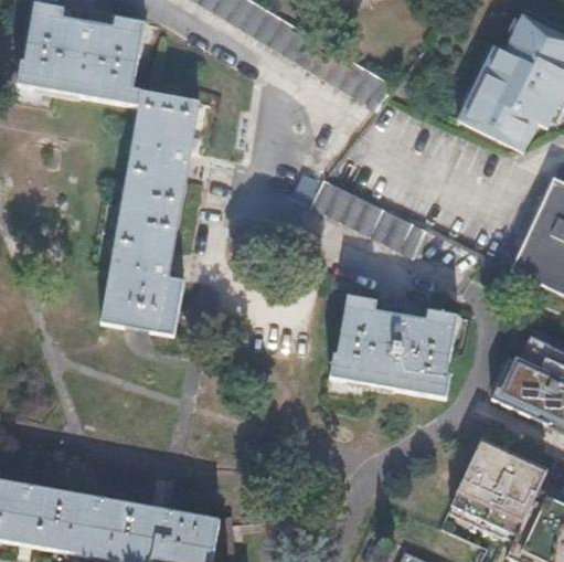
[(391,84),(253,0),(193,0),(372,109),(383,94),(391,84)]
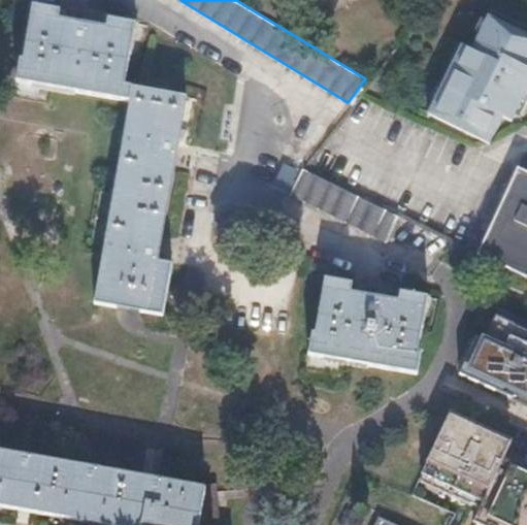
[(60,8),(29,2),(20,58),(15,57),(11,79),(128,100),(131,86),(128,85),(125,85),(136,22),(105,17),(104,26),(59,18),(60,8)]
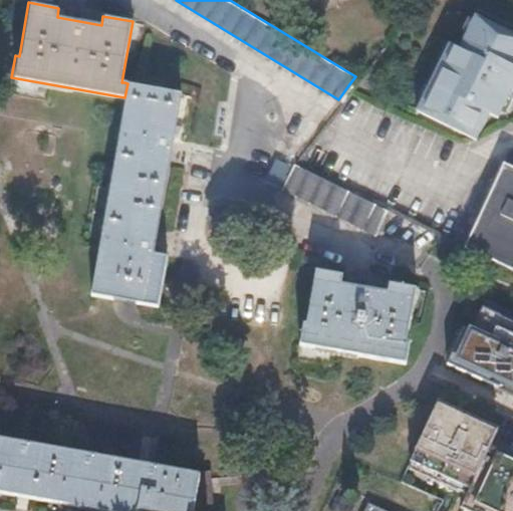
[(512,25),(474,7),(455,45),(445,40),(414,106),(470,133),(481,108),(492,113),(510,73),(512,68),(512,25)]
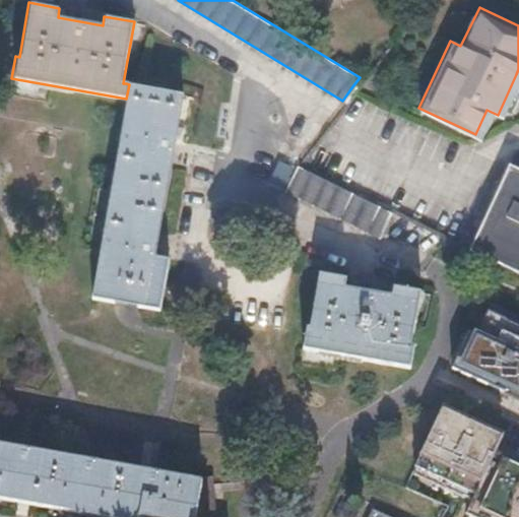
[(179,125),(185,93),(129,84),(126,99),(92,296),(164,308),(170,272),(172,258),(156,255),(158,240),(175,147),(179,125)]
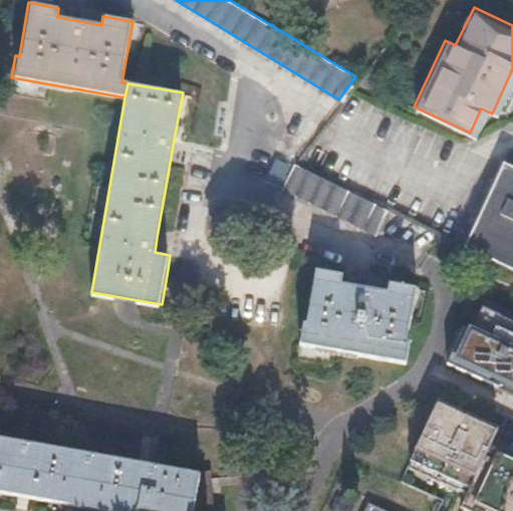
[(512,164),(503,160),(464,243),(512,267),(512,164)]
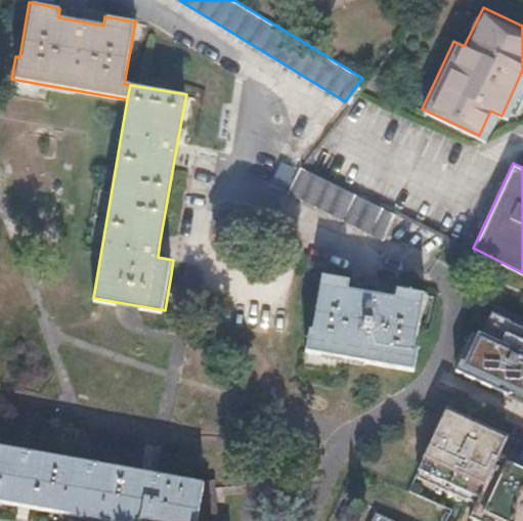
[(395,210),(299,165),(287,189),(383,237),(395,210)]
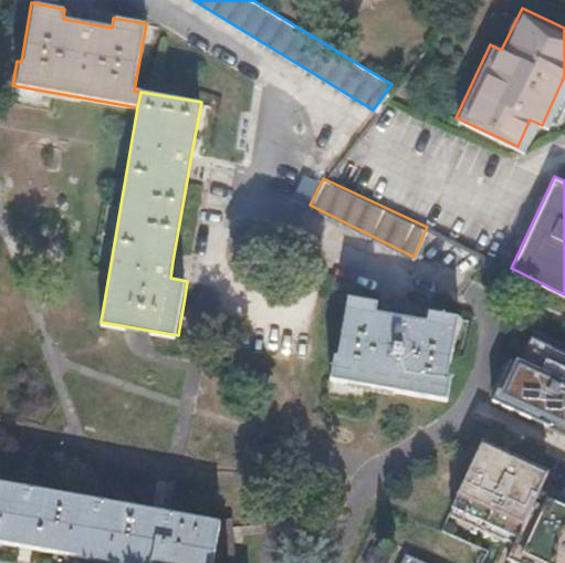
[(379,300),(347,294),(337,355),(332,355),(328,378),(448,397),(451,374),(448,374),(458,313),(428,308),(429,303),(408,298),(404,319),(388,316),(377,314),(379,300)]
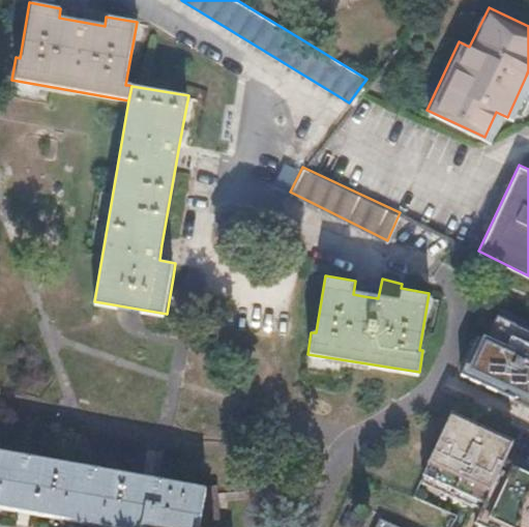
[(528,319),(499,304),(483,338),(476,333),(460,371),(513,397),(517,388),(528,393),(528,319)]
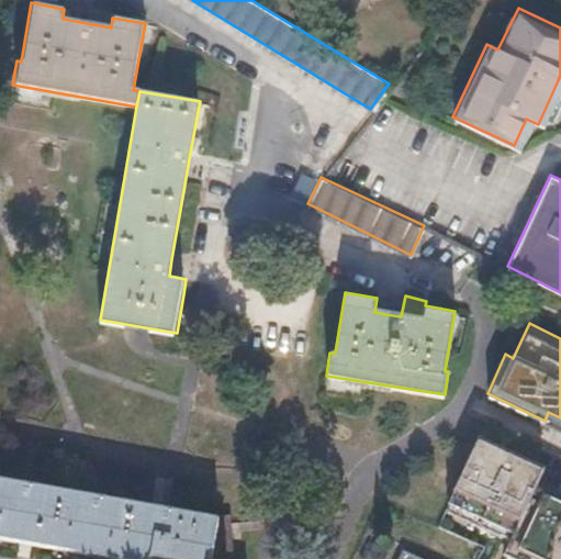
[(560,488),(537,477),(541,467),(478,439),(450,501),(512,529),(502,550),(520,558),(560,558),(560,488)]
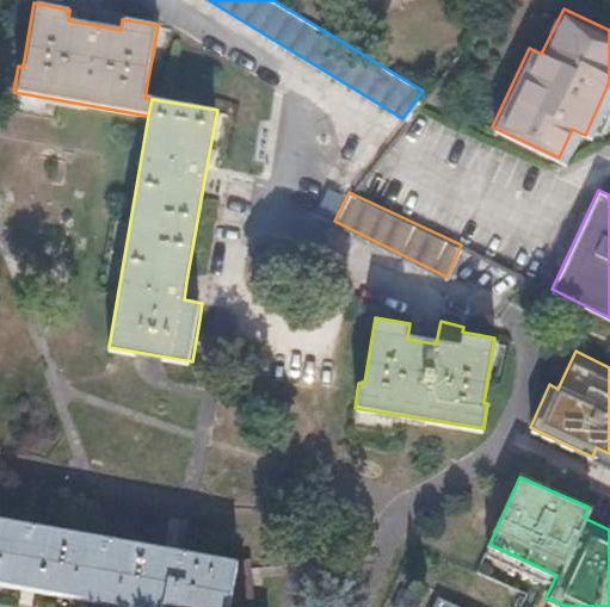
[(0,586),(11,588),(34,592),(74,600),(102,605),(114,606),(229,606),(238,564),(172,552),(116,543),(44,530),(0,521),(0,586)]
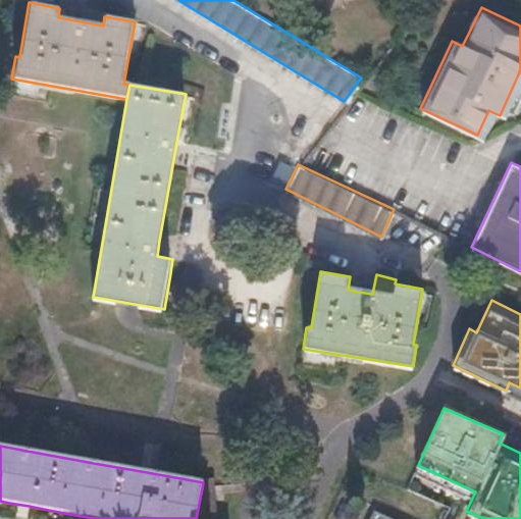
[(403,518),(374,506),(367,518),(403,518)]
